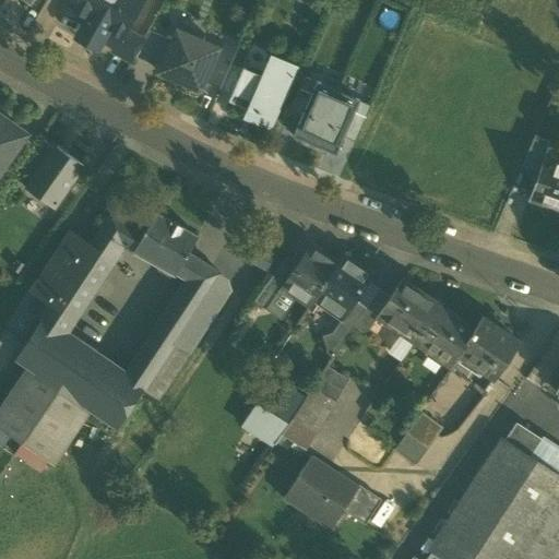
[(73,0),(67,11),(85,22),(79,33),(100,45),(103,40),(114,46),(119,38),(120,39),(126,30),(127,30),(142,1),(140,0),(73,0)]
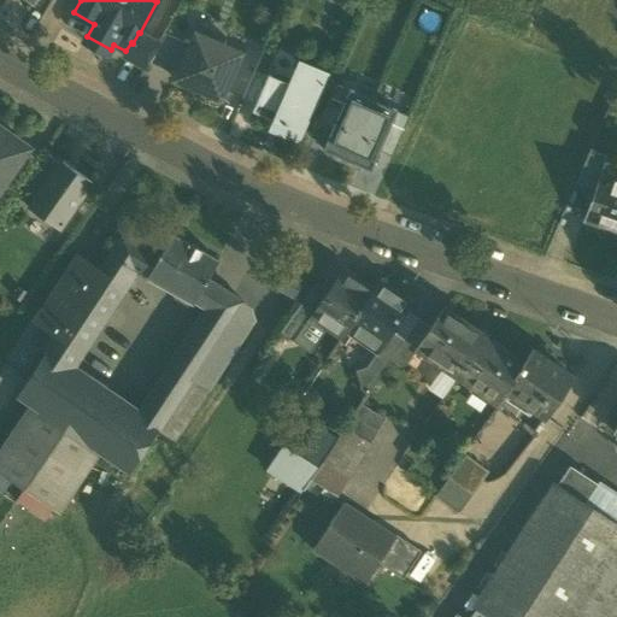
[(140,33),(139,33),(133,43),(131,42),(125,51),(123,57),(146,70),(150,63),(160,45),(140,33)]
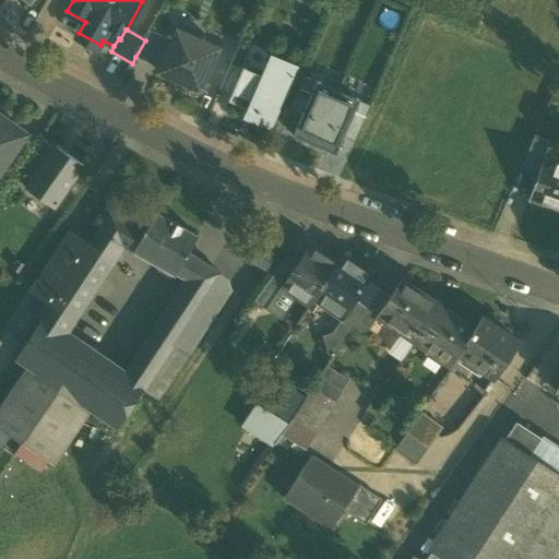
[(200,92),(218,49),(176,31),(171,40),(159,69),(157,73),(200,92)]
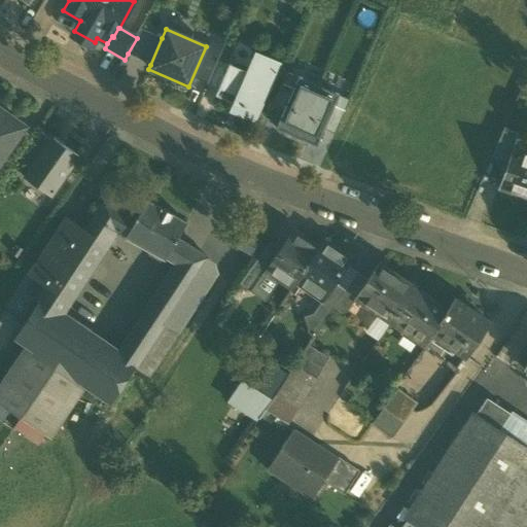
[(150,65),(162,38),(142,30),(137,38),(128,54),(150,65)]
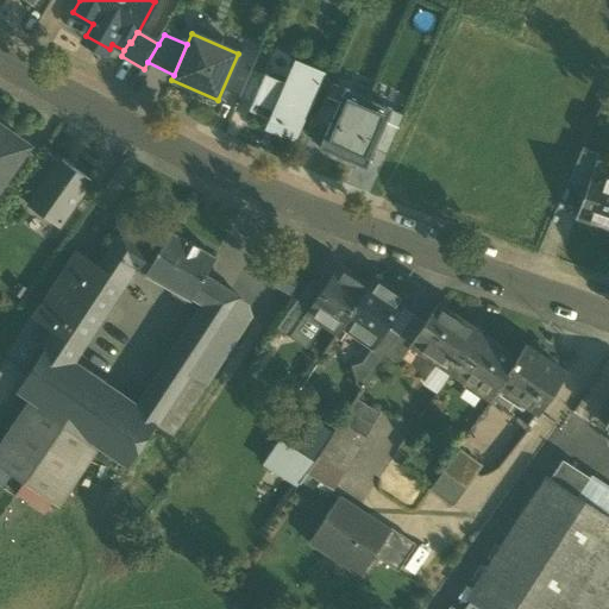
[(261,48),(239,99),(251,104),(264,74),(274,54),(262,49),(261,48)]
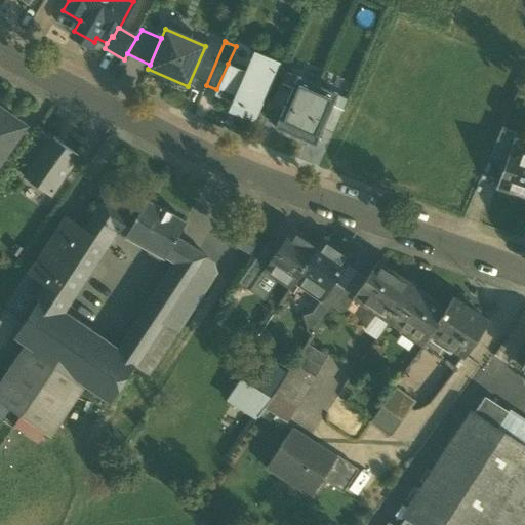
[(254,54),(246,72),(228,64),(216,89),(214,95),(233,104),(239,106),(237,112),(252,119),(263,93),(267,95),(269,86),(267,85),(276,64),(254,54)]
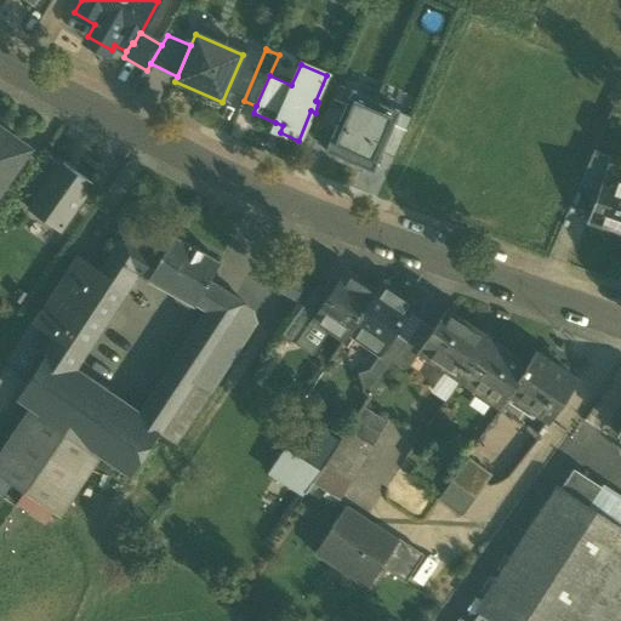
[(334,132),(352,91),(339,86),(322,126),(334,132)]
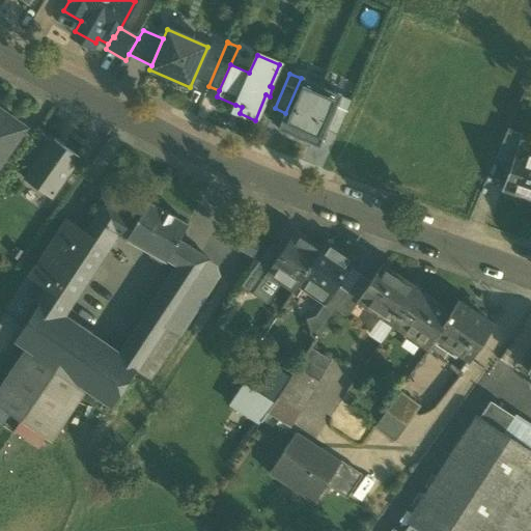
[(278,130),(299,138),(320,87),(301,78),(285,113),(278,130)]
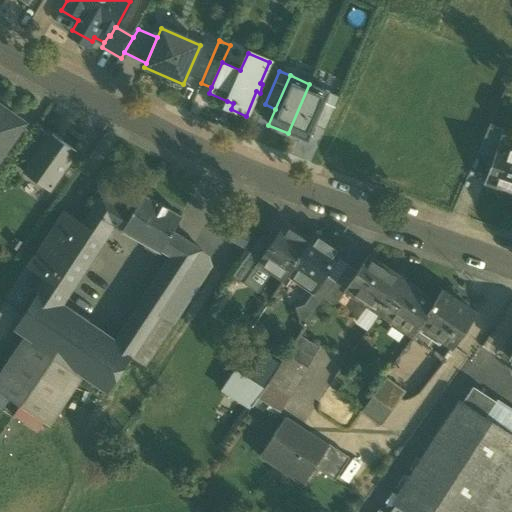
[(329,93),(309,84),(288,133),(307,142),(314,126),(329,93)]
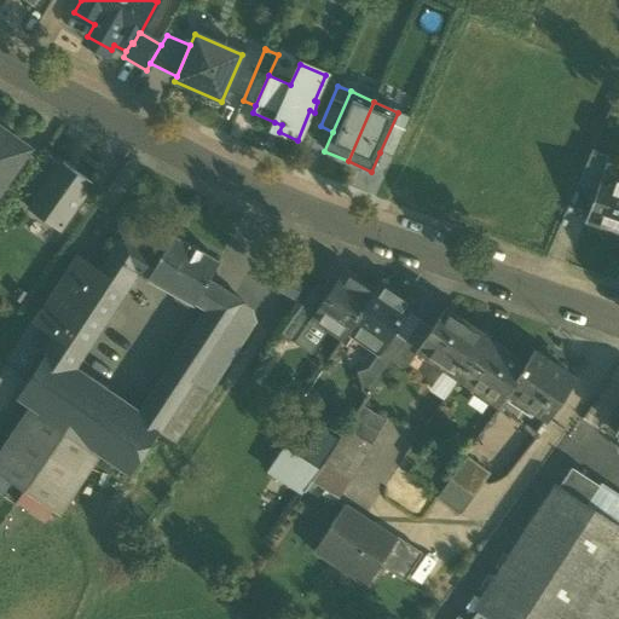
[(380,152),(393,158),(411,119),(398,113),(380,152)]
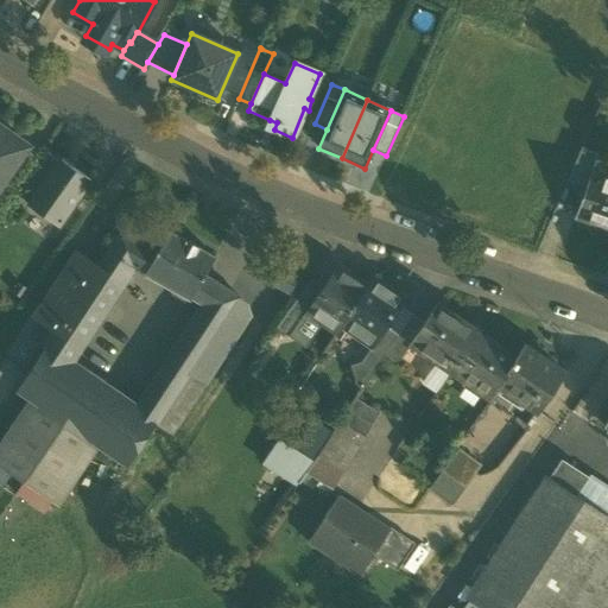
[(0,188),(30,146),(11,133),(7,137),(1,132),(4,128),(0,126),(0,188)]
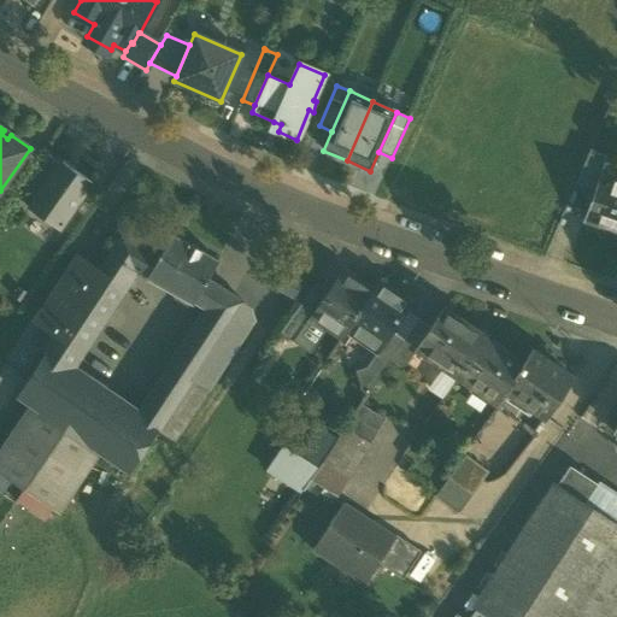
[(606,157),(591,151),(576,183),(594,189),(599,177),(606,157)]
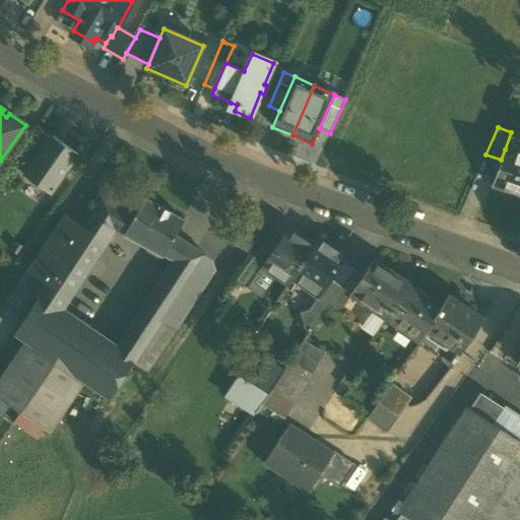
[(51,138),(40,130),(19,159),(29,168),(51,138)]
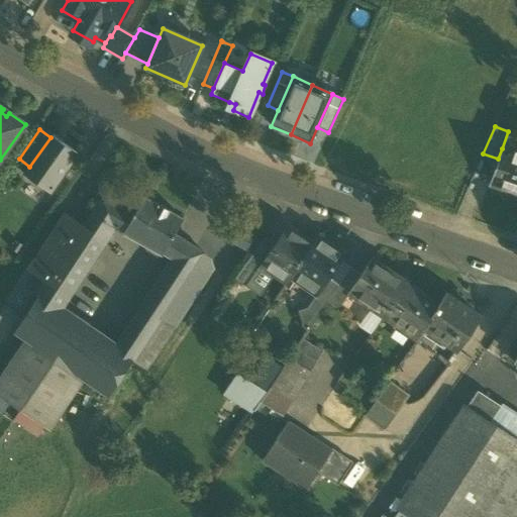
[(54,139),(50,137),(29,167),(24,175),(48,193),(77,153),(62,142),(61,144),(54,139)]
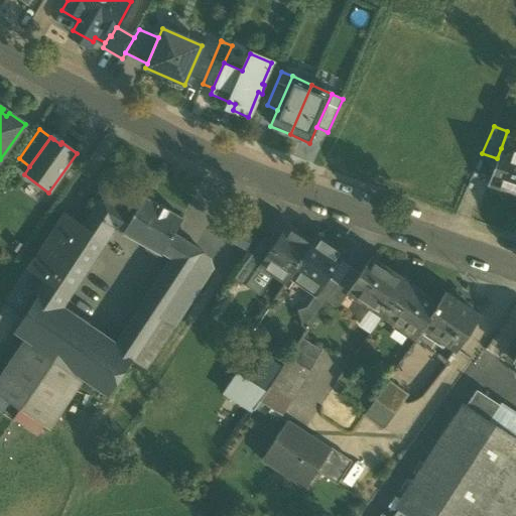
[(515,153),(501,148),(497,158),(488,184),(515,194),(515,153)]
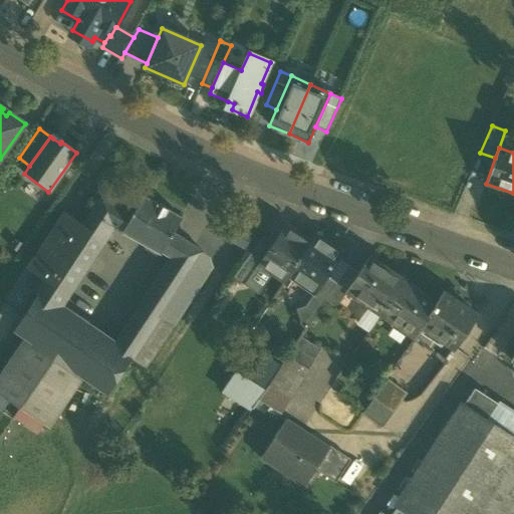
[(133,214),(122,231),(162,253),(173,233),(182,218),(167,210),(143,196),(133,214)]
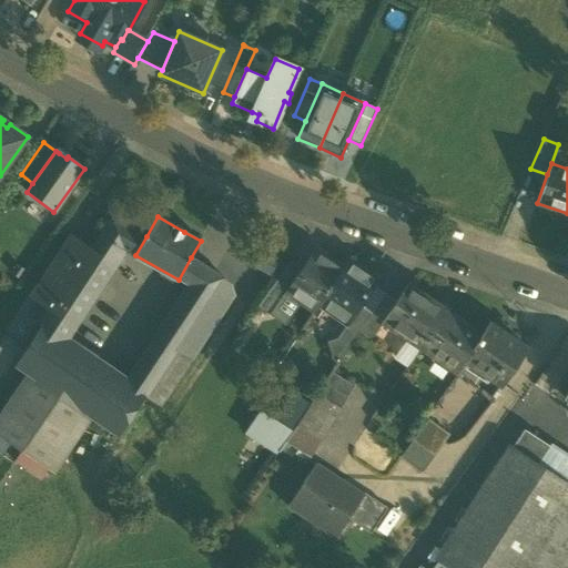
[(146,236),(113,217),(101,235),(123,247),(135,255),(146,236)]
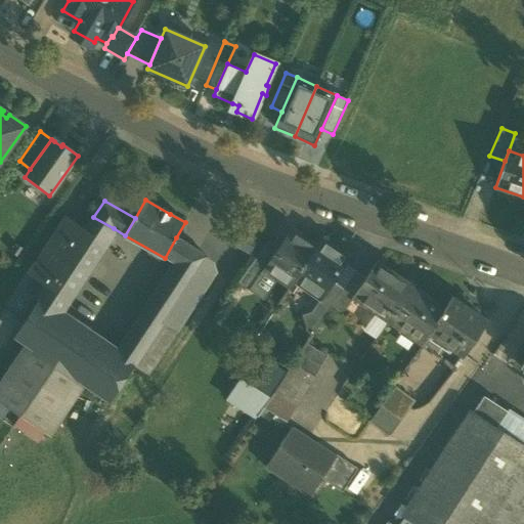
[(66,218),(31,273),(48,286),(38,301),(57,313),(114,228),(93,217),(85,230),(66,218)]
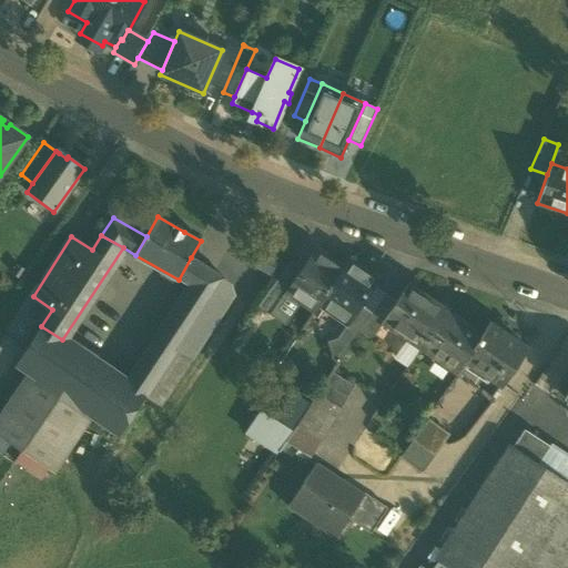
[(315,249),(305,263),(297,274),(285,293),(286,293),(315,313),(320,305),(318,305),(344,269),(343,267),(315,249)]
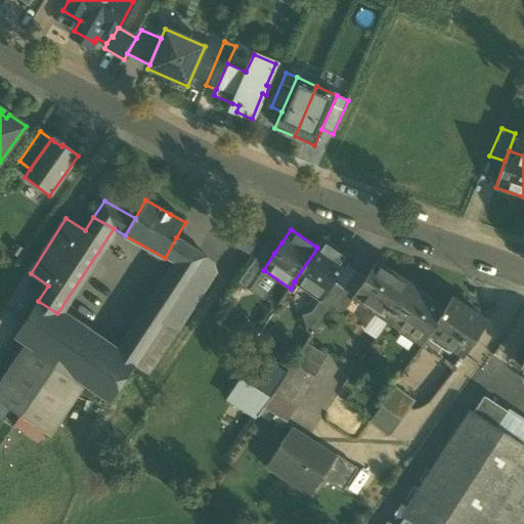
[(189,247),(176,237),(165,258),(177,265),(189,247)]
